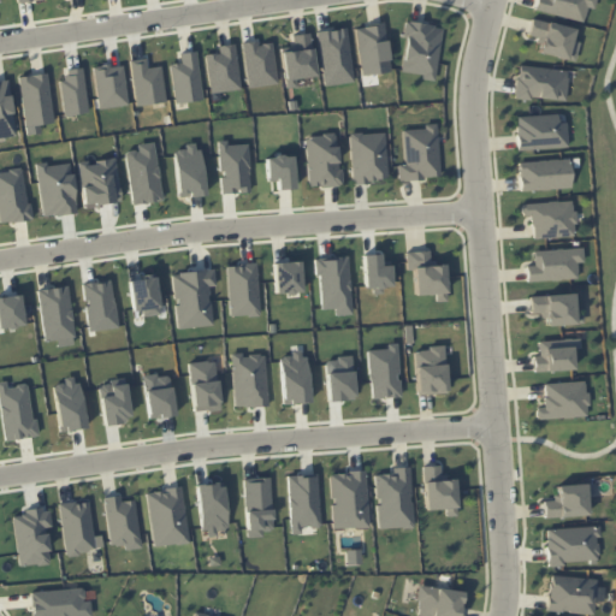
[(582,22),(586,7),(592,10),(594,0),(535,0),(533,10),(582,22)]
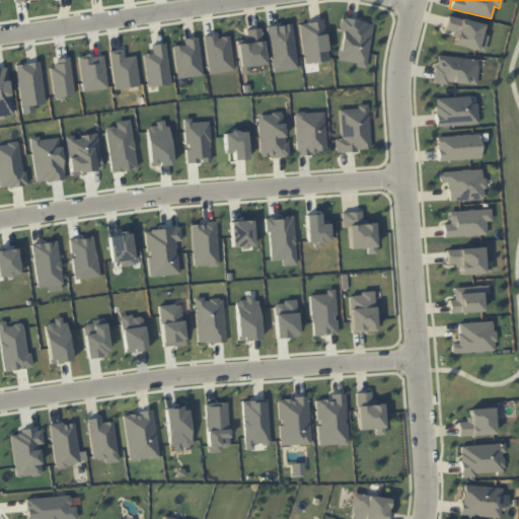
[(484,23),(447,15),(444,30),(455,33),(452,45),(484,52),(488,35),(482,33),(484,23)]
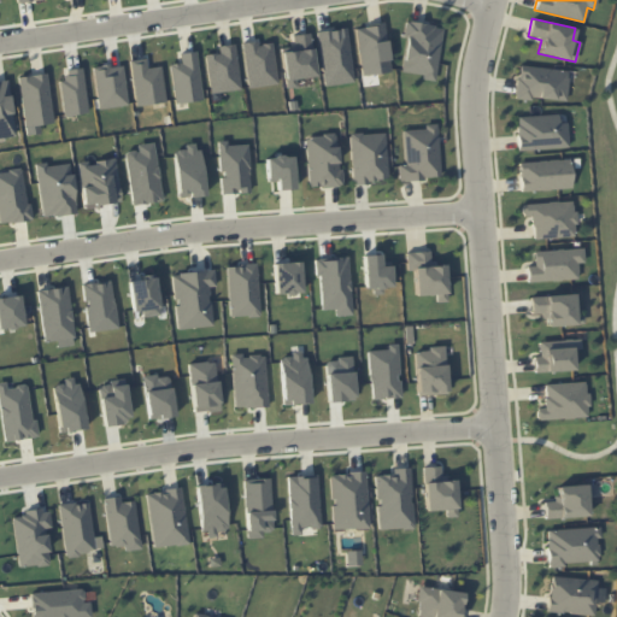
[(400,72),(423,75),(423,80),(435,81),(441,25),(406,22),(400,72)]
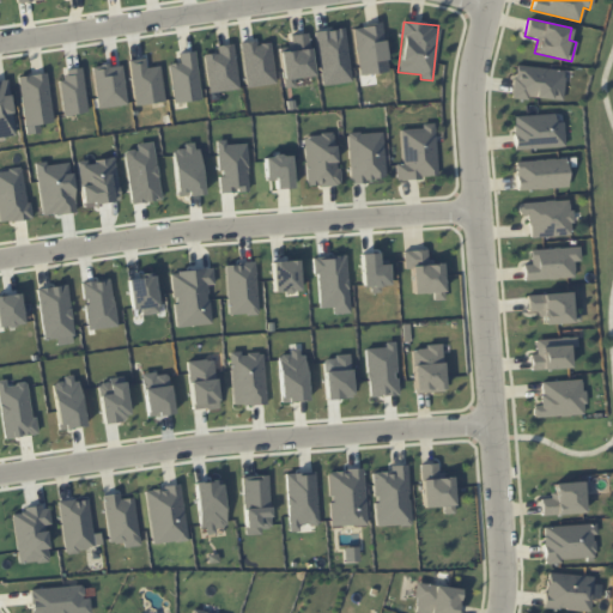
[(352,28),(360,76),(388,71),(380,23),(352,28)]
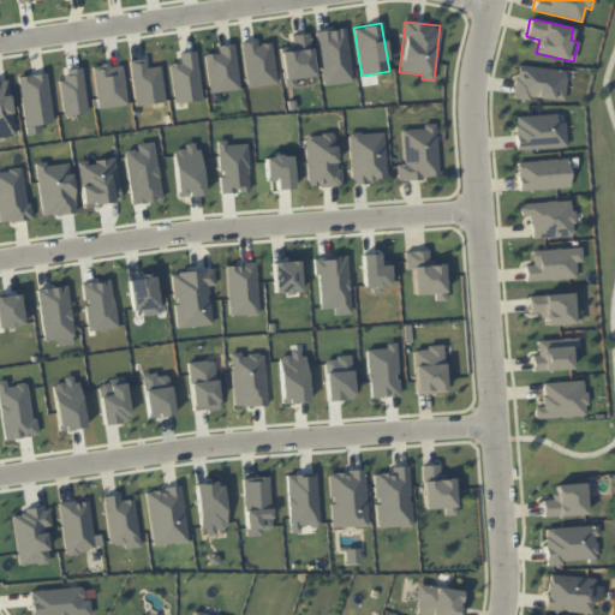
[(315,31),(323,87),(353,81),(344,27),(315,31)]
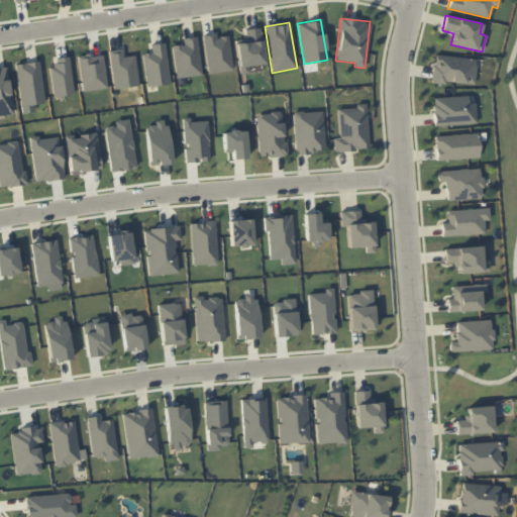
[(263,65),(260,28),(244,29),(245,39),(236,39),(238,74),(248,73),(247,66),(263,65)]
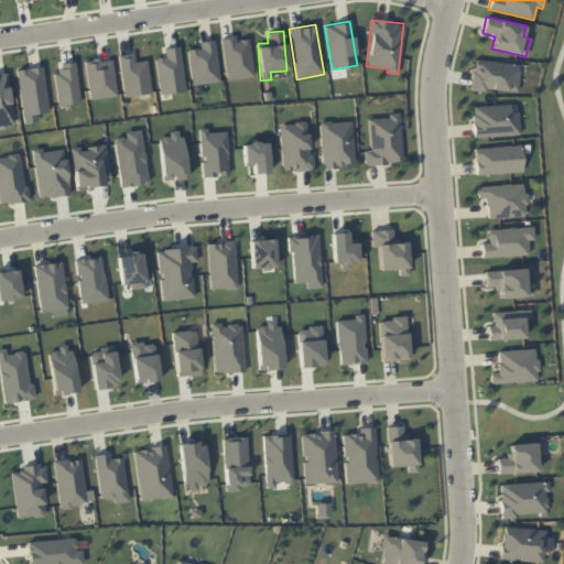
[(227,80),(255,76),(248,39),(235,41),(235,36),(220,39),(227,80)]
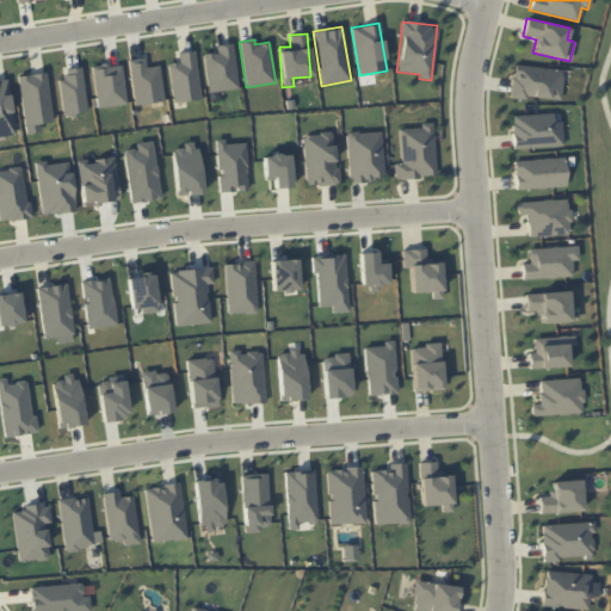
[(239,87),(232,43),(215,45),(216,53),(203,54),(209,92),(239,87)]
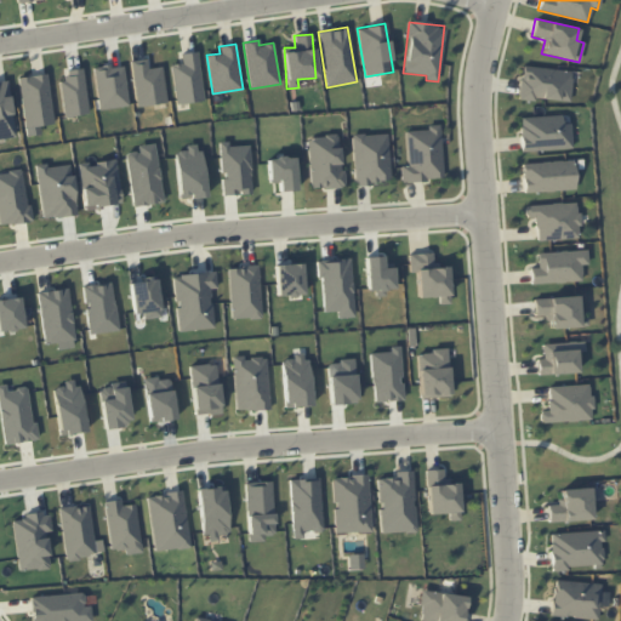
[(171,64),(177,104),(204,101),(197,51),(180,53),(181,63),(171,64)]
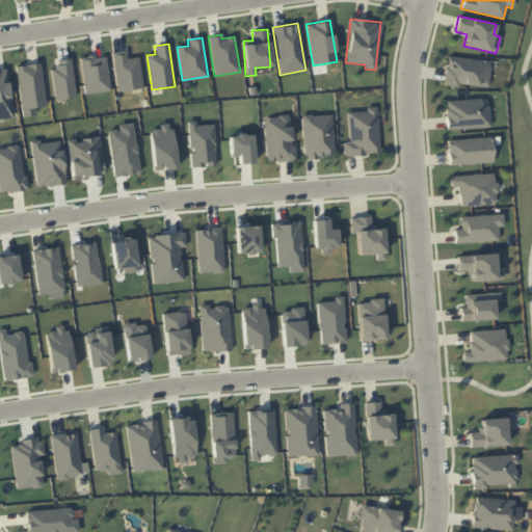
[(127,58),(126,50),(113,51),(116,90),(142,88),(139,57),(127,58)]
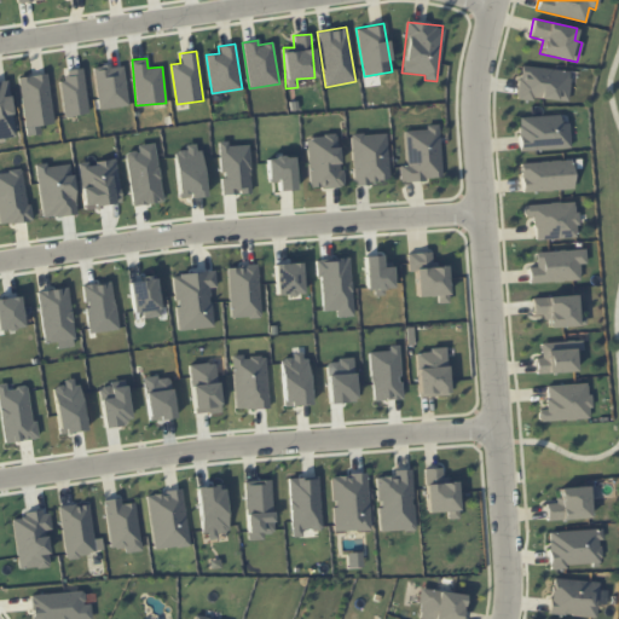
[(99,110),(128,105),(123,64),(93,68),(99,110)]
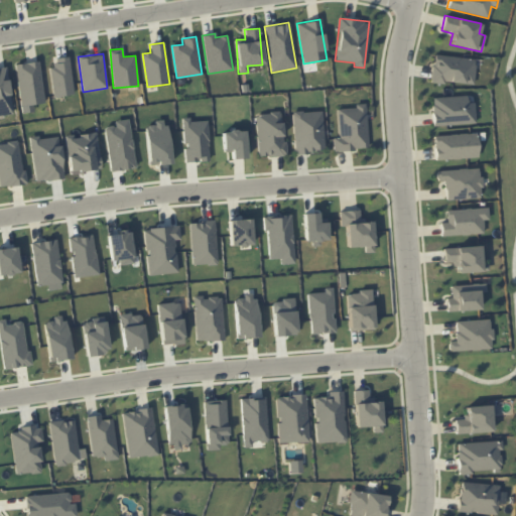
[(430,81),(473,85),(476,59),(433,54),(430,81)]
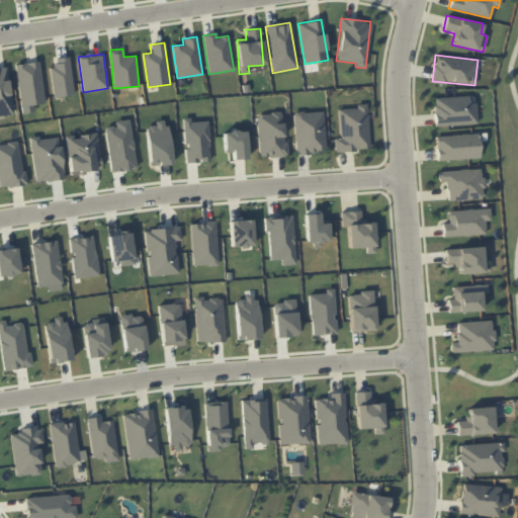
[(55,58),(56,66),(50,67),(54,97),(74,95),(69,57),(55,58)]
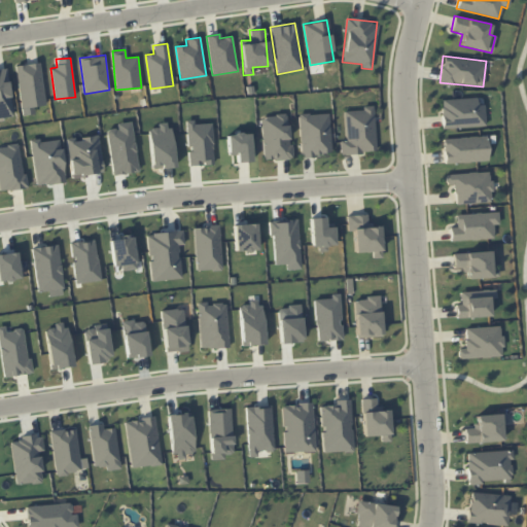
[(44,106),(40,63),(16,65),(21,108),(44,106)]
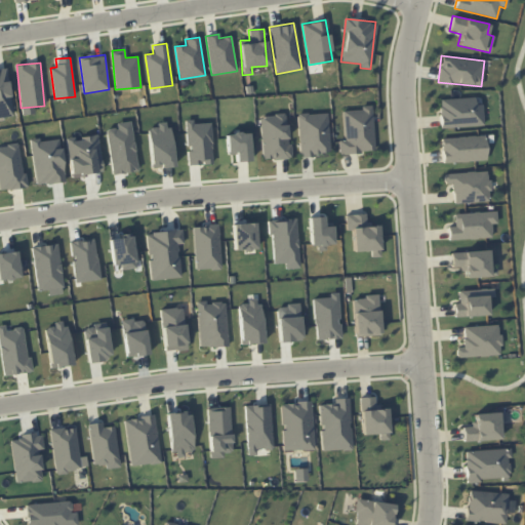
[(0,68),(0,116),(11,116),(6,68),(0,68)]
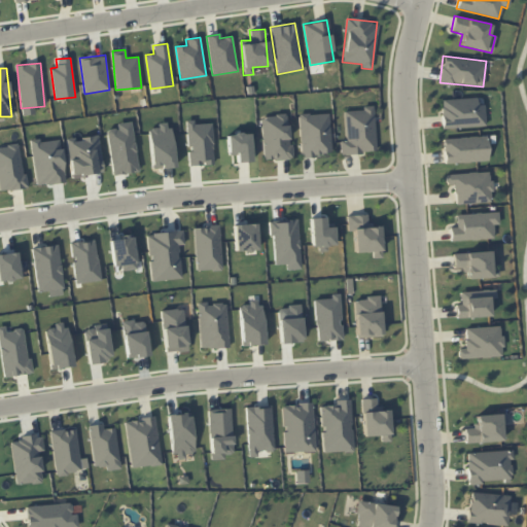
[(441,100),(443,128),(485,126),(484,105),(477,105),(476,98),(441,100)]
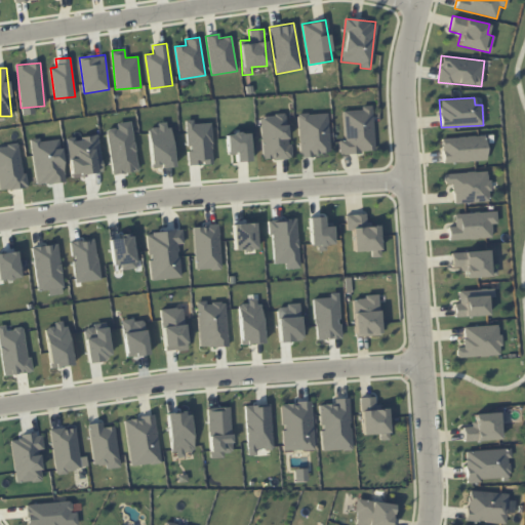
[(373,152),(372,106),(361,106),(361,110),(342,111),(344,139),(338,139),(339,153),(373,152)]
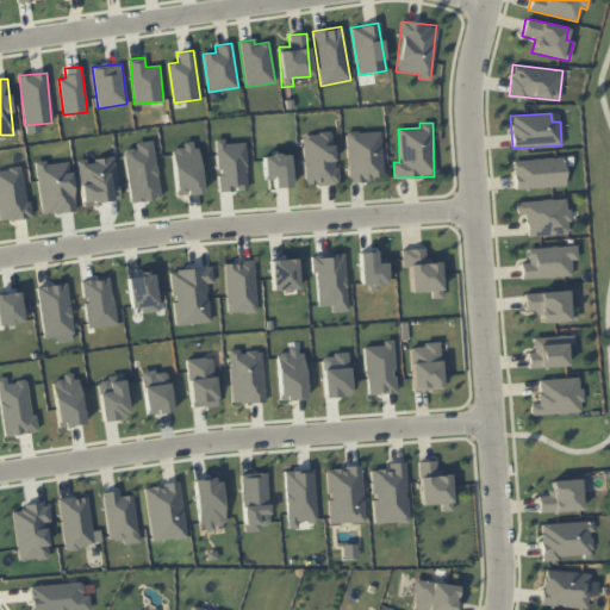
[(380,131),(346,134),(348,180),(383,179),(380,131)]
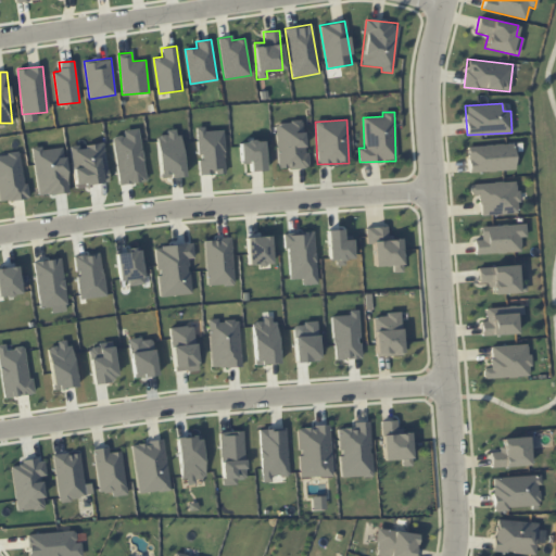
[(278,168),(305,167),(303,122),(276,123),(278,168)]
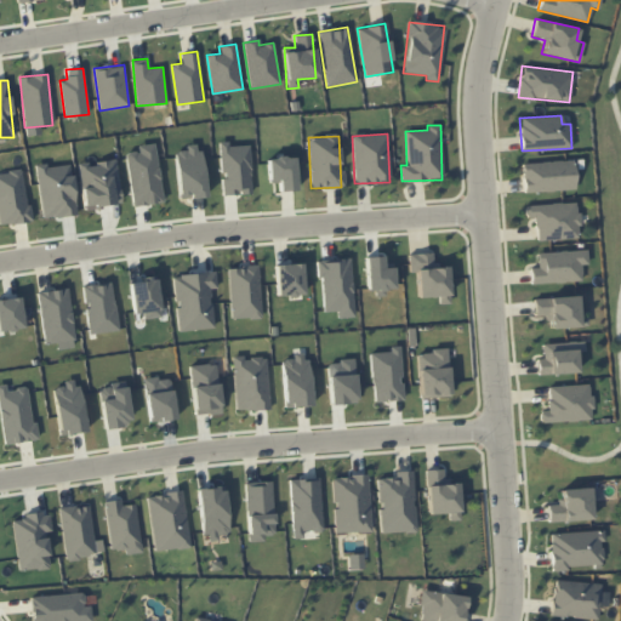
[(126,153),(131,206),(161,203),(155,143),(137,146),(138,152),(126,153)]
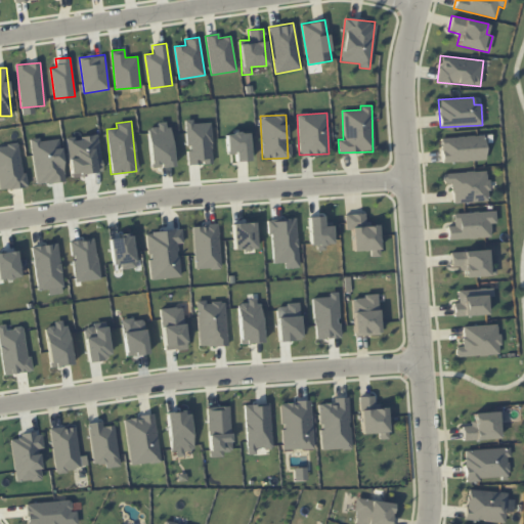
[(172,166),(169,121),(156,122),(156,127),(147,128),(150,168),(172,166)]
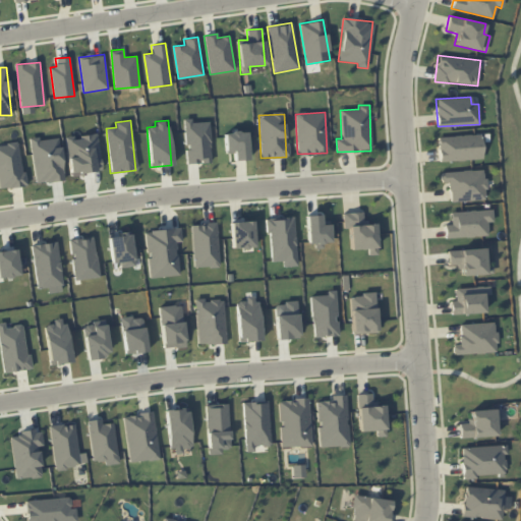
[(211,163),(209,120),(184,121),(186,164),(211,163)]
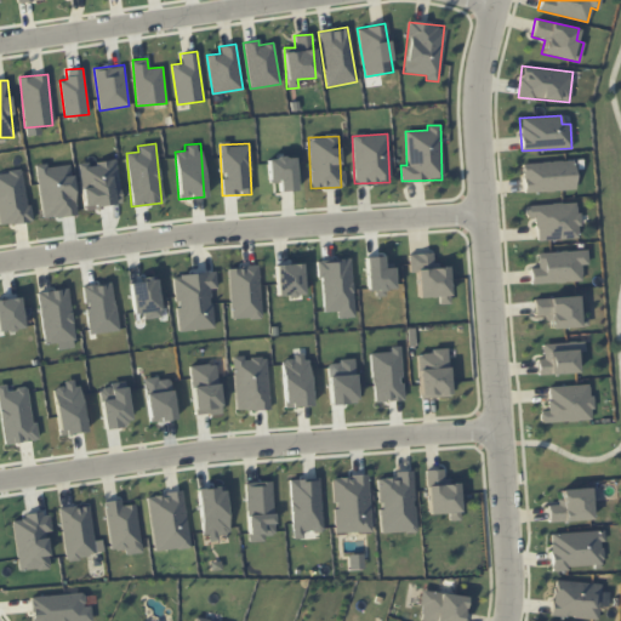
[(294,157),(267,158),(268,181),(278,181),(279,191),(295,191),(294,157)]
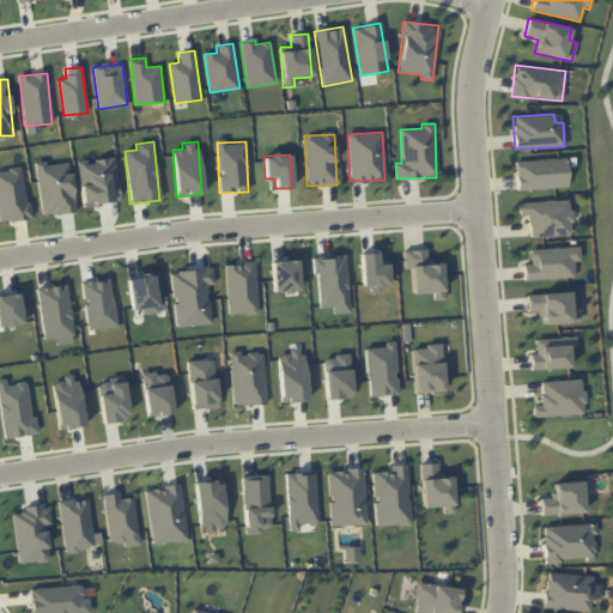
[(516,189),(566,188),(566,159),(516,161),(516,189)]
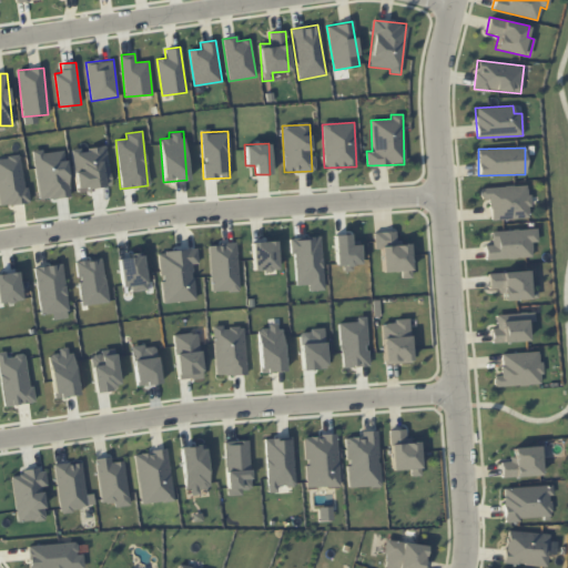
[(490,220),(529,217),(528,185),(480,188),(482,200),(489,200),(490,220)]
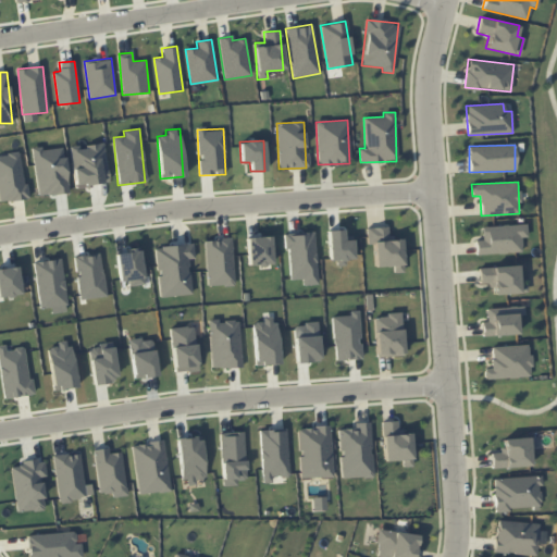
[(521,252),(521,237),(527,237),(527,224),(482,226),(482,239),(475,239),(475,254),(521,252)]
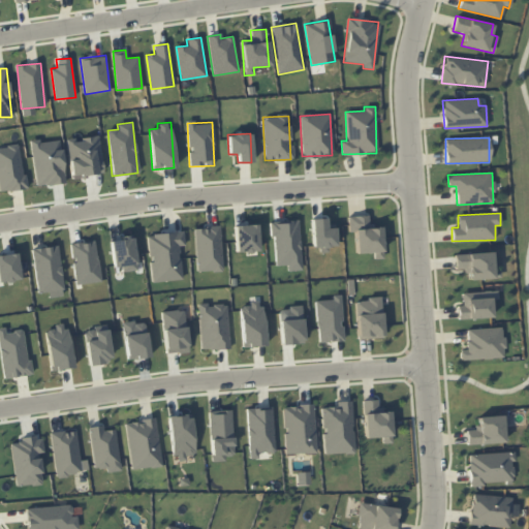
[(355,253),(373,252),(374,259),(381,258),(380,225),(368,225),(368,215),(347,216),(348,231),(354,231),(355,253)]
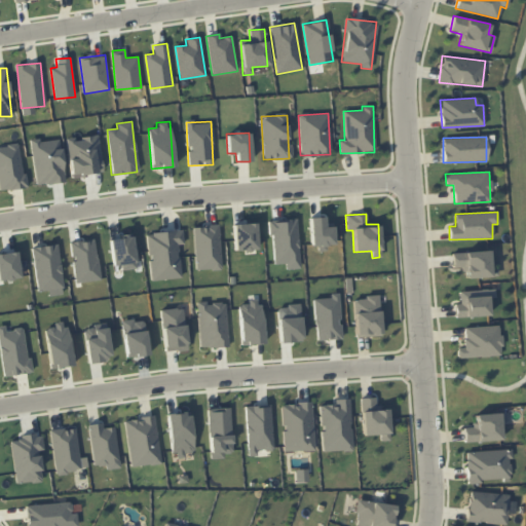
[(333,245),(333,223),(324,223),(324,217),(309,218),(310,249),(326,249),(326,245),(333,245)]
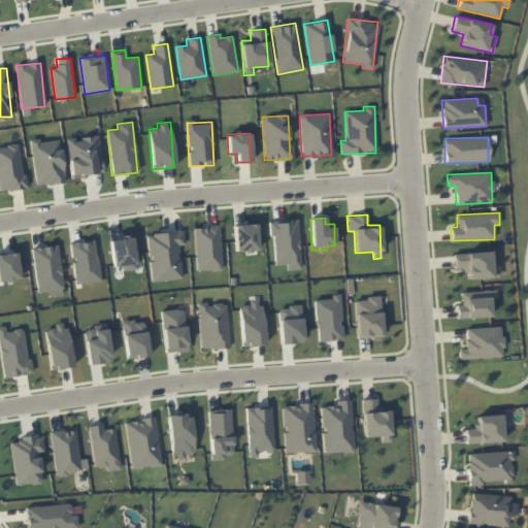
[(273,265),(287,264),(287,270),(300,270),(298,220),(271,221),(273,265)]
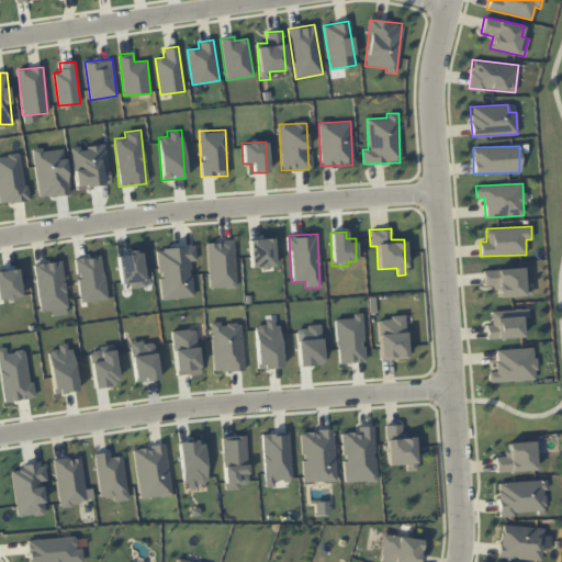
[(250,268),(273,267),(272,238),(248,239),(250,268)]
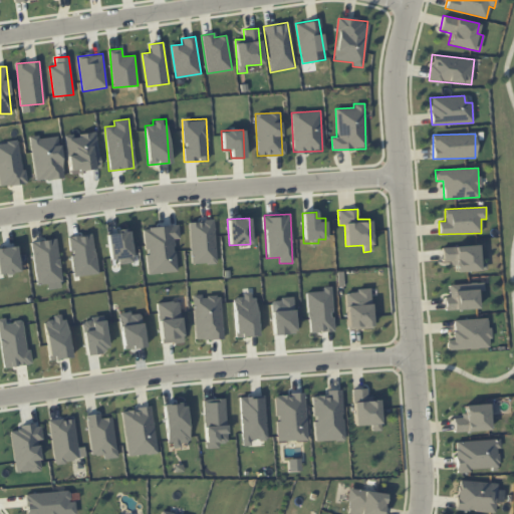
[(214,220),(190,221),(190,263),(215,263),(214,220)]
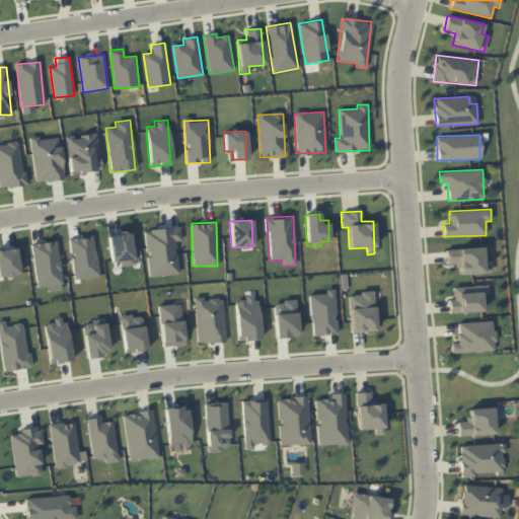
[(107,235),(112,262),(120,261),(121,267),(134,265),(129,231),(107,235)]
